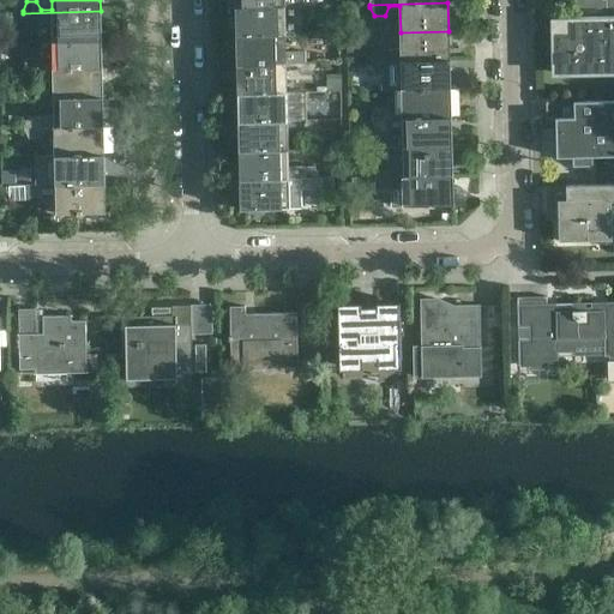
[(286,35),(284,8),(295,8),(300,18),(311,17),(314,8),(314,6),(235,7),(236,36),(286,35)]
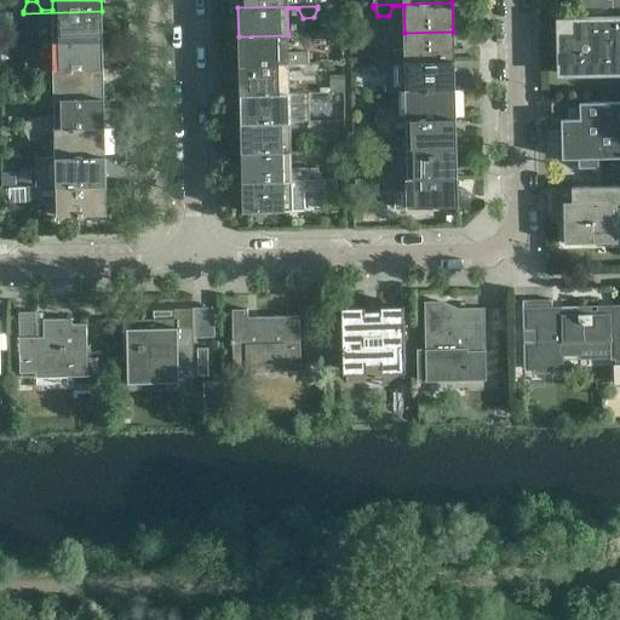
[(102,40),(102,11),(23,13),(23,16),(27,24),(38,24),(41,15),(52,15),(53,41),(102,40)]
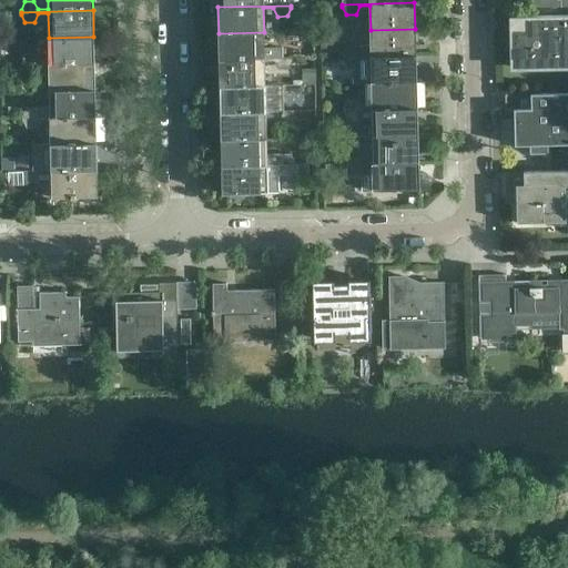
[(561,46),(561,31),(567,30),(567,16),(530,17),(530,31),(513,31),(513,68),(556,67),(555,47),(561,46)]
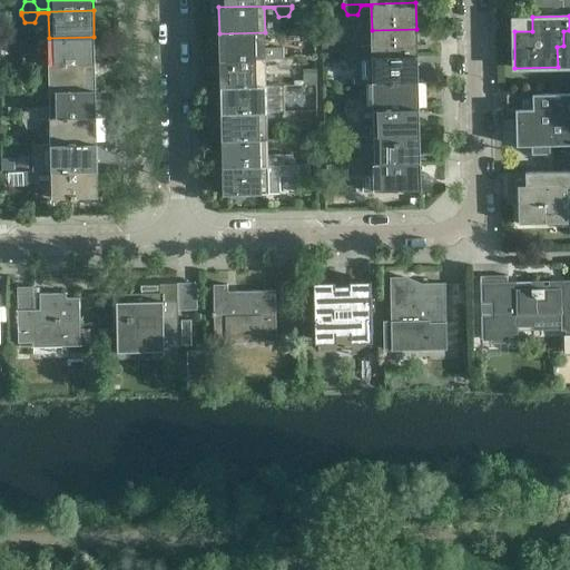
[(418,56),(416,29),(372,30),(372,55),(362,55),(357,47),(347,47),(344,56),(344,58),(418,56)]
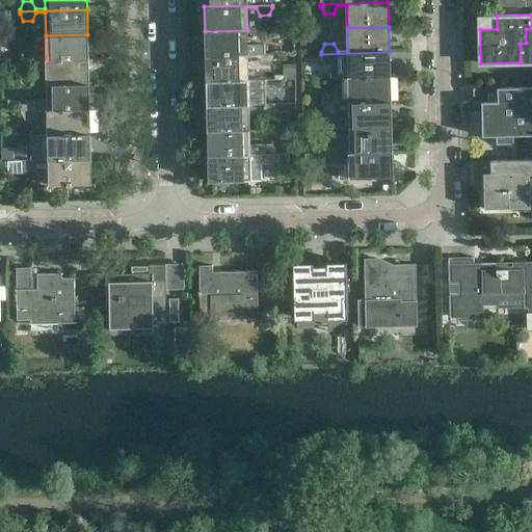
[(247,53),(247,30),(205,31),(205,56),(273,55),(273,53),(269,45),(261,45),(258,53),(247,53)]
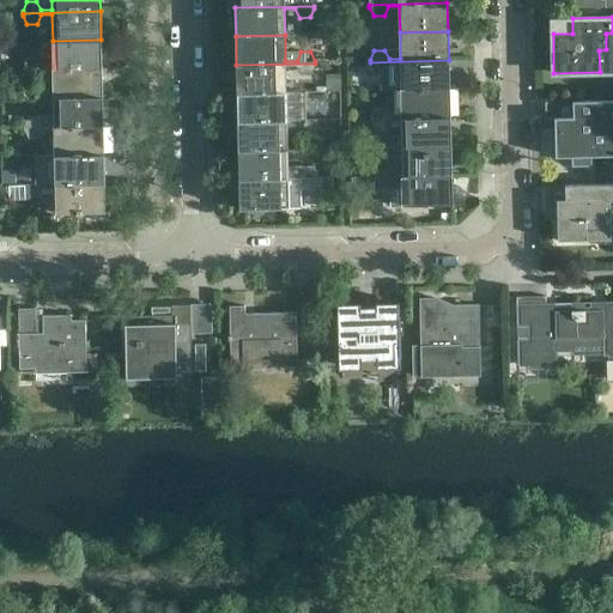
[(102,68),(101,40),(53,41),(53,67),(42,67),(38,59),(28,59),(24,68),(24,71),(102,68)]
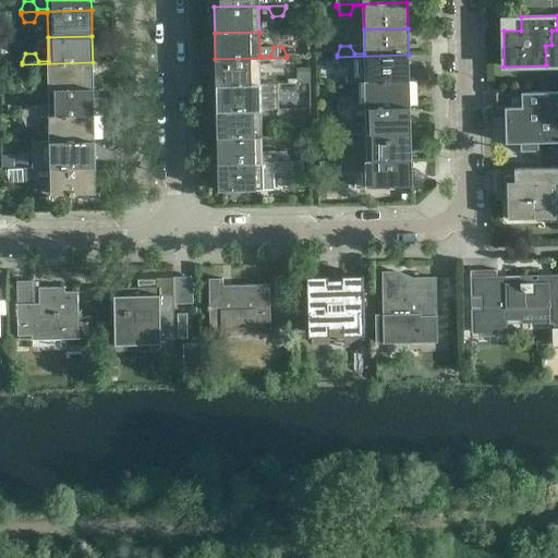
[(409,81),(409,55),(337,57),(338,59),(341,67),(351,67),(354,58),(364,58),(365,82),(409,81)]
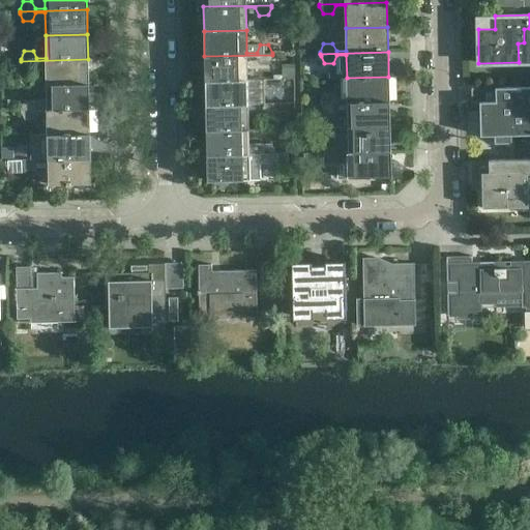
[(247,80),(246,57),(257,57),(260,65),(269,64),(272,57),(272,55),(204,56),(205,81),(247,80)]
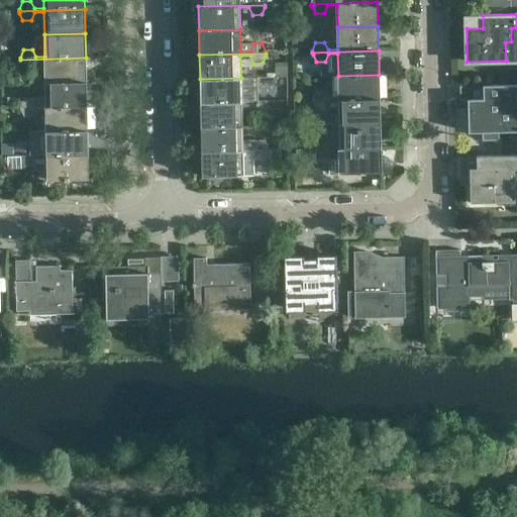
[(86,82),(86,58),(20,60),(20,62),(23,69),(32,69),(35,61),(44,61),(45,83),(86,82)]
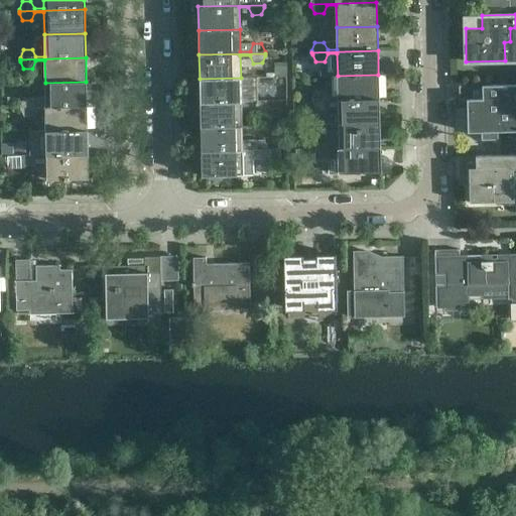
[(379,99),(378,75),(338,76),(338,98),(329,98),(325,91),(316,91),(313,99),(313,101),(379,99)]
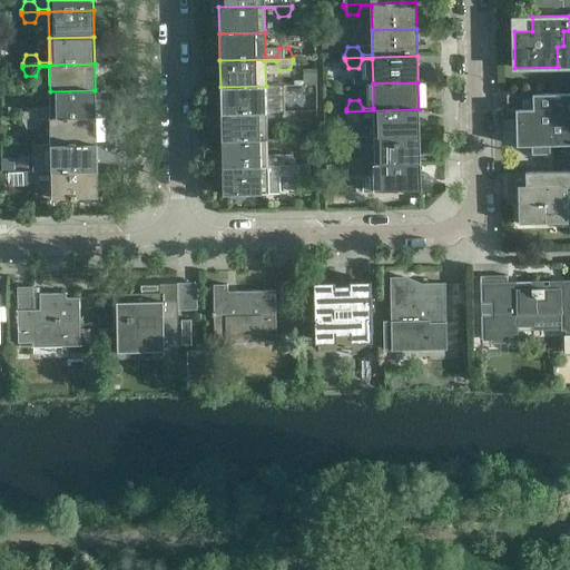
[(266,110),(266,86),(220,87),(222,114),(294,112),(294,110),(291,101),(281,101),(277,110),(266,110)]
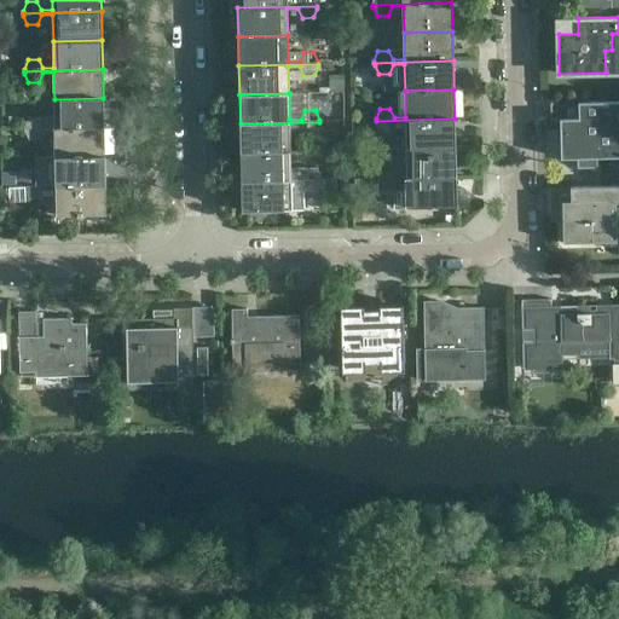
[(104,127),(103,98),(55,99),(55,116),(29,117),(25,127),(25,129),(104,127)]
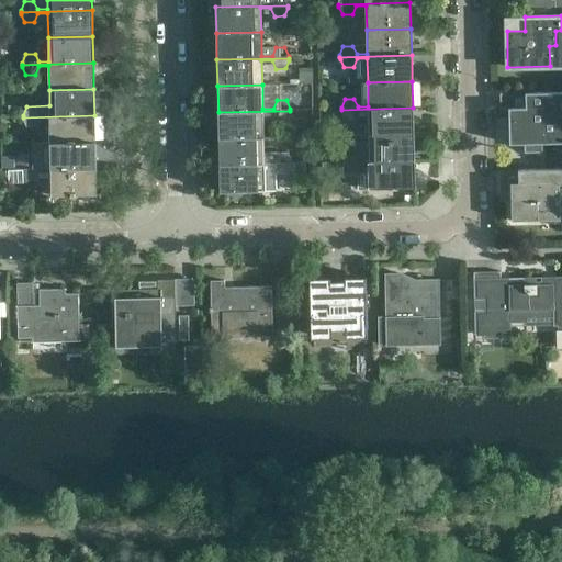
[(561,125),(561,92),(529,93),(530,108),(508,109),(509,144),(558,143),(558,126),(561,125)]
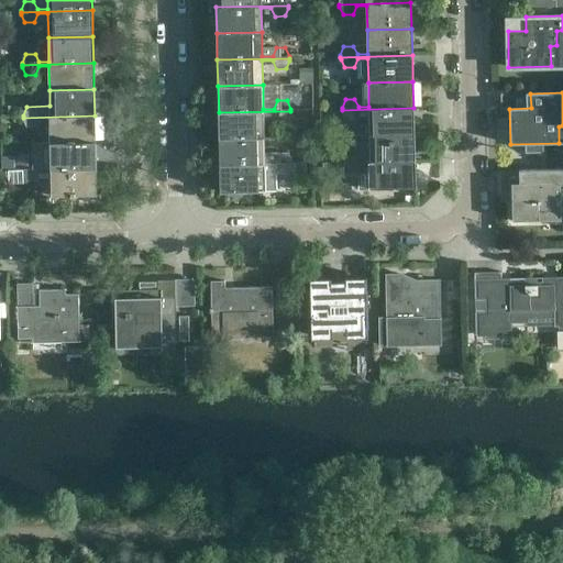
[(414,134),(414,108),(342,110),(342,112),(345,120),(355,120),(359,111),(368,111),(370,135),(414,134)]
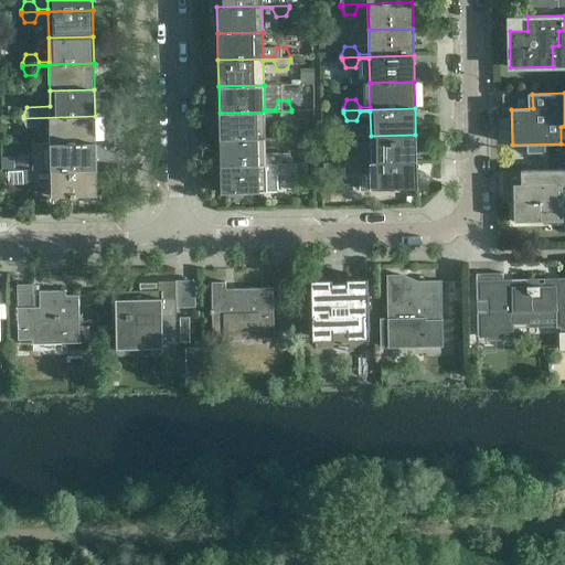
[(265,138),(264,114),(275,114),(278,123),(288,121),(291,114),(291,112),(220,113),(220,139),(265,138)]
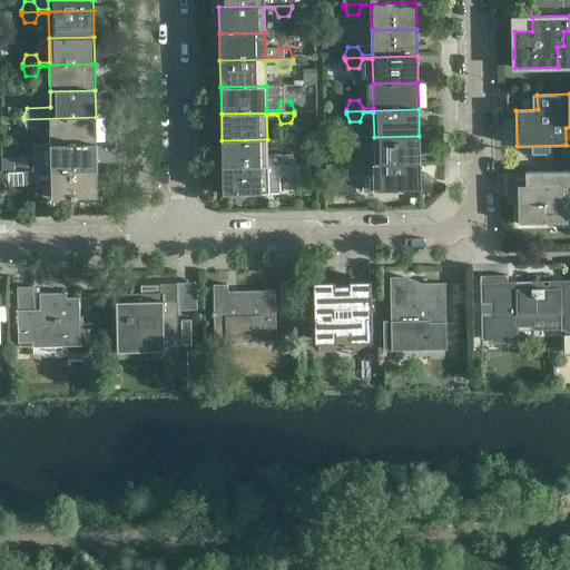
[(96,144),(96,117),(23,119),(23,121),(27,129),(37,129),(40,120),(50,120),(51,145),(96,144)]
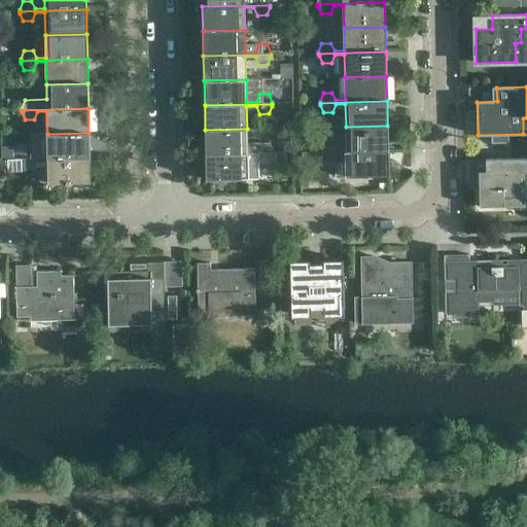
[(388,150),(387,126),(346,127),(346,149),(337,149),(334,142),(324,142),(321,149),(321,151),(388,150)]
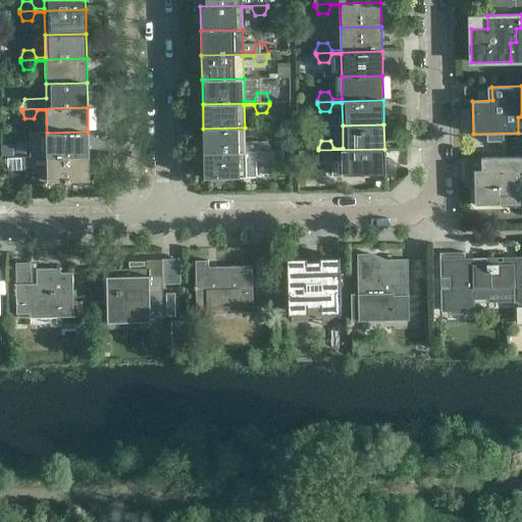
[(245,150),(245,127),(203,128),(204,153),(270,152),(270,150),(267,142),(258,142),(255,150),(245,150)]
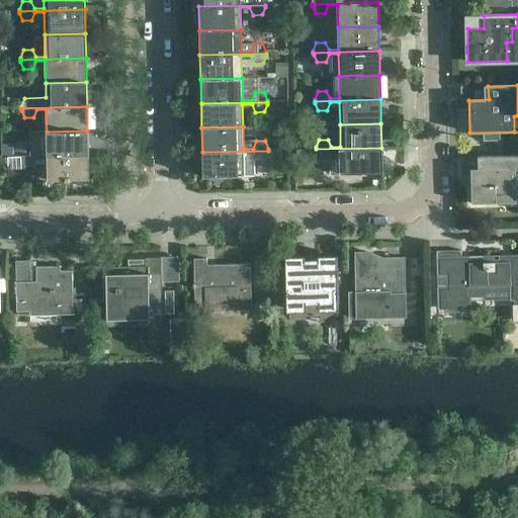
[(88,155),(87,131),(47,132),(47,146),(25,147),(22,155),(22,157),(88,155)]
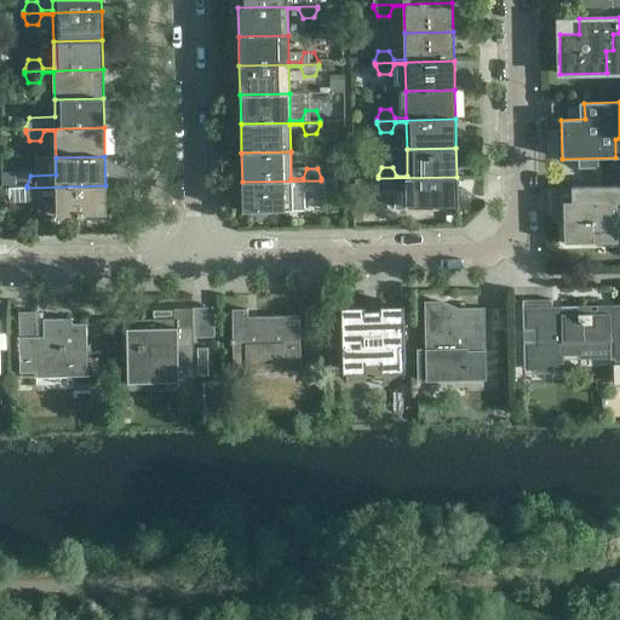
[(457,177),(378,178),(354,179),(355,190),(374,190),(374,193),(396,193),(396,190),(408,189),(408,207),(458,206),(457,177)]
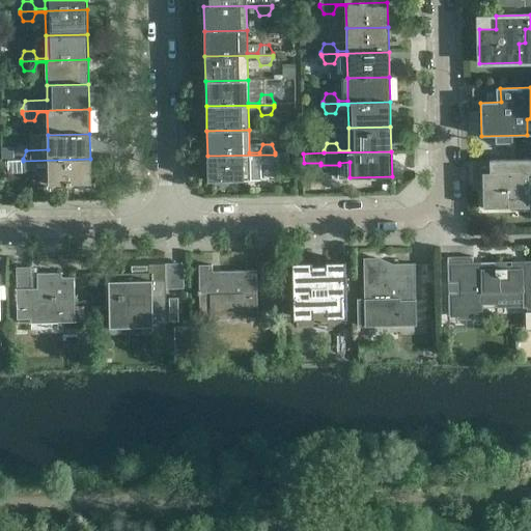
[(250,180),(250,157),(259,157),(262,165),(272,164),(275,157),(275,155),(207,156),(207,182),(250,180)]
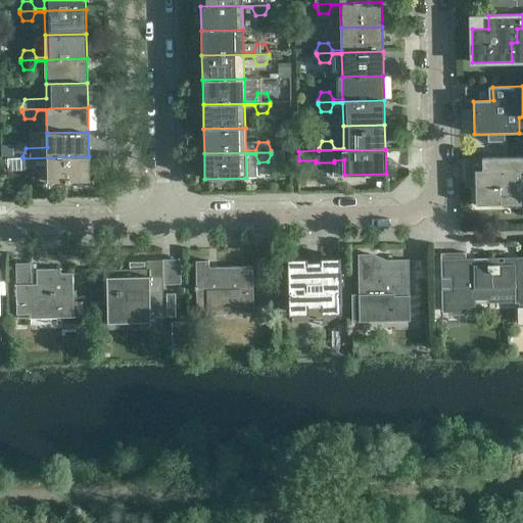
[(90,182),(89,156),(22,158),(22,160),(26,168),(35,168),(48,183),(90,182)]
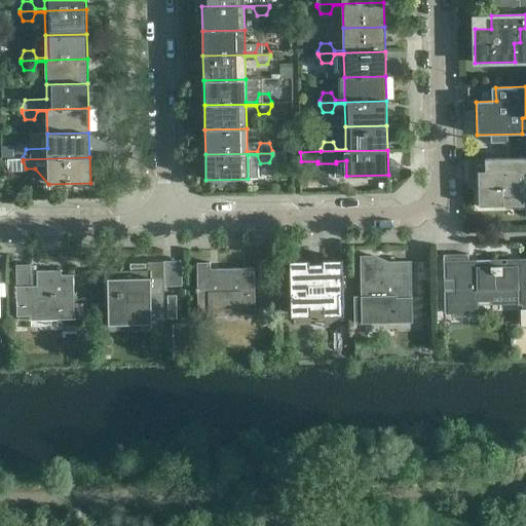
[(524,205),(523,173),(525,172),(525,158),(485,159),(485,172),(478,172),(479,207),(524,205)]
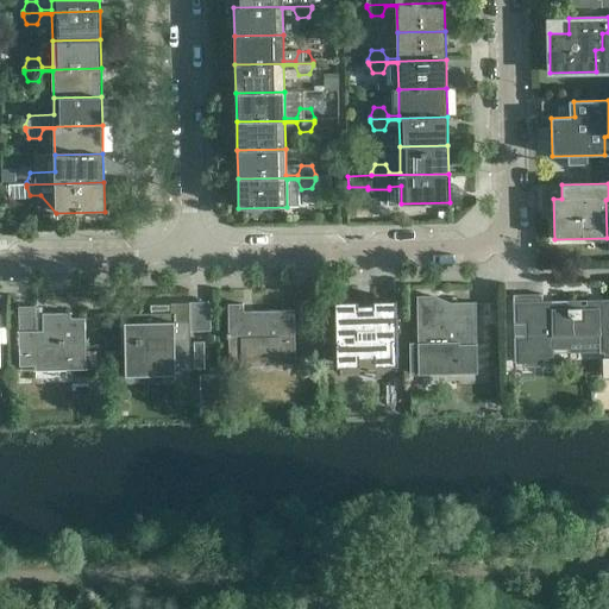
[(608,353),(608,305),(581,306),(581,301),(551,301),(551,306),(542,306),(542,295),(513,295),(514,325),(535,325),(535,337),(514,337),(514,362),(553,362),(553,344),(600,343),(600,353),(608,353)]
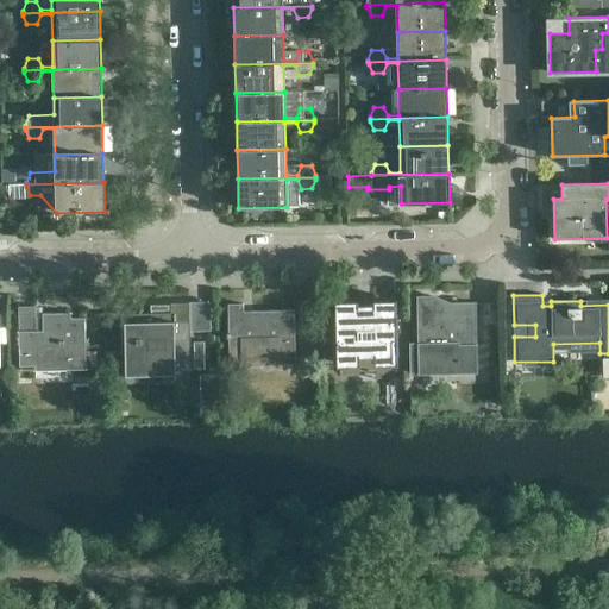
[(476,372),(475,303),(434,305),(434,297),(418,297),(419,344),(409,344),(410,372),(419,372),(419,374),(476,372)]
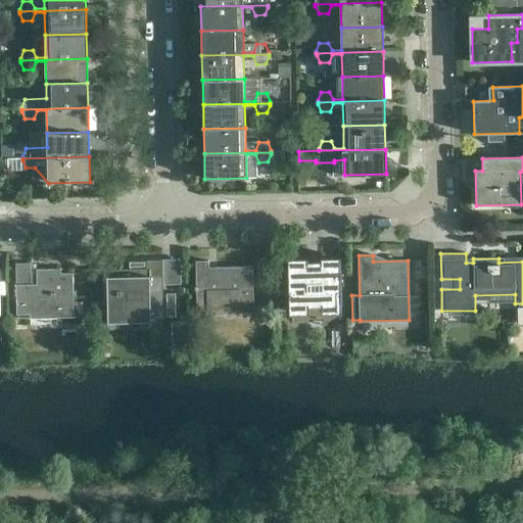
[(287,259),(288,311),(341,308),(339,258),(287,259)]
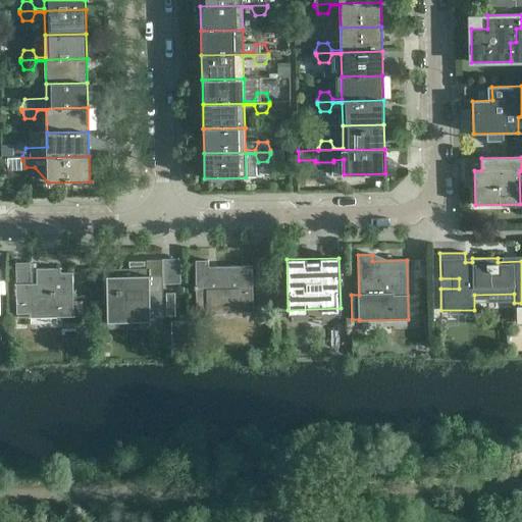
[(163,297),(163,293),(159,293),(159,284),(163,284),(162,260),(146,260),(146,263),(145,263),(145,261),(129,261),(129,266),(131,266),(131,269),(105,269),(106,303),(108,303),(108,316),(121,316),(121,318),(131,318),(131,326),(149,326),(149,317),(164,317),(163,313),(166,313),(166,316),(175,316),(174,293),(166,294),(166,296),(163,297)]
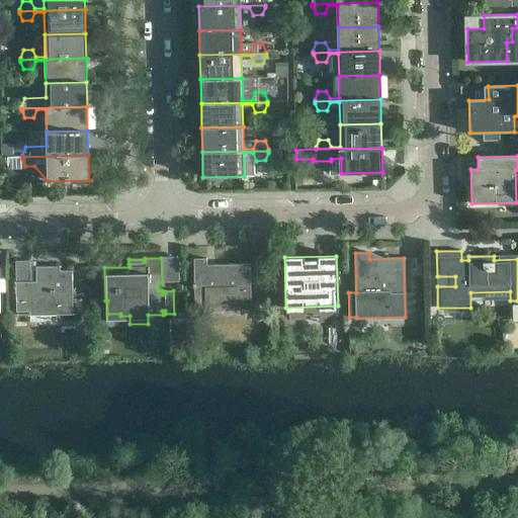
[(251,311),(250,264),(214,265),(214,268),(207,268),(207,265),(206,259),(193,259),(194,283),(192,283),(192,287),(194,287),(194,311),(206,311),(206,306),(236,305),(236,311),(251,311)]
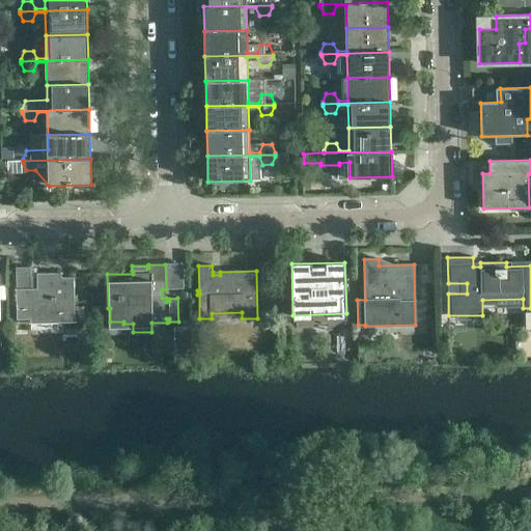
[(75,323),(74,278),(62,278),(61,273),(37,274),(37,281),(30,281),(30,268),(16,268),(17,289),(16,289),(17,319),(56,318),(57,323),(75,323)]
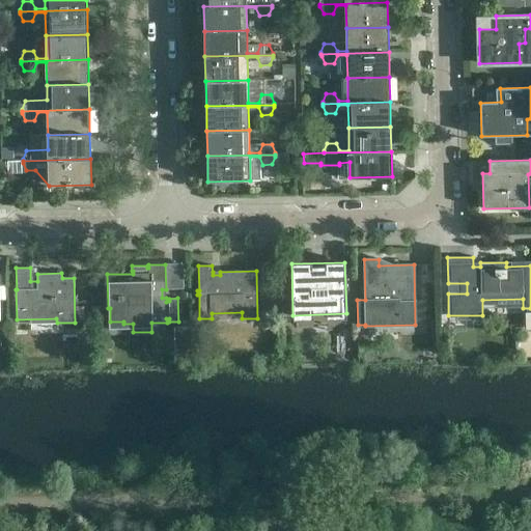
[(175,351),(175,326),(157,326),(157,351),(175,351)]
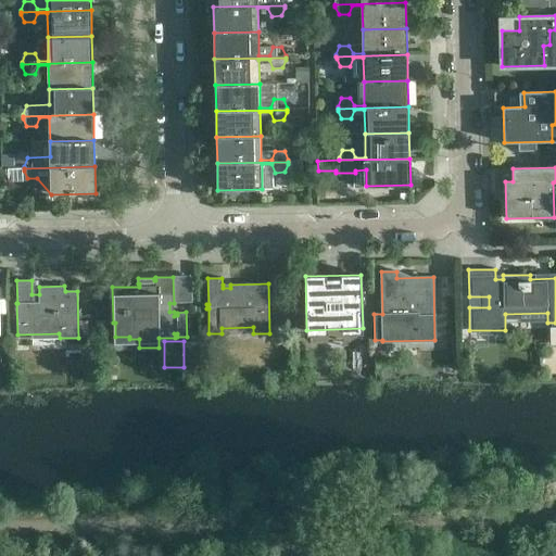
[(185,341),(186,373),(202,371),(201,341),(185,341)]
